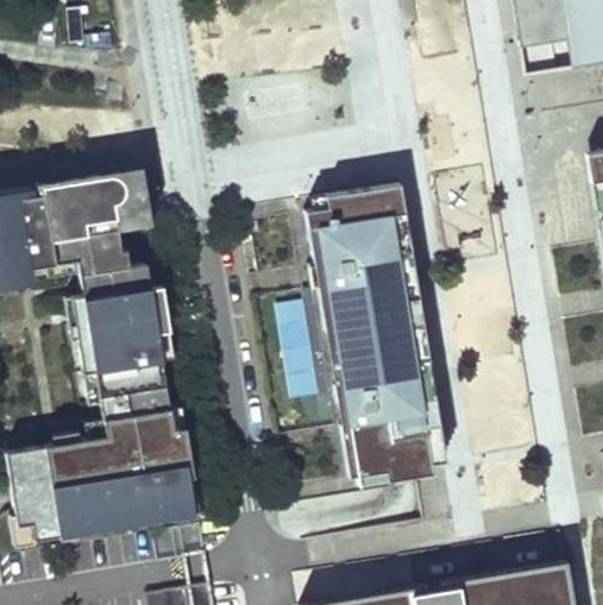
[(602,0),(515,0),(520,23),(522,38),(525,51),(565,45),(584,42),(585,46),(589,69),(602,67),(602,0)]
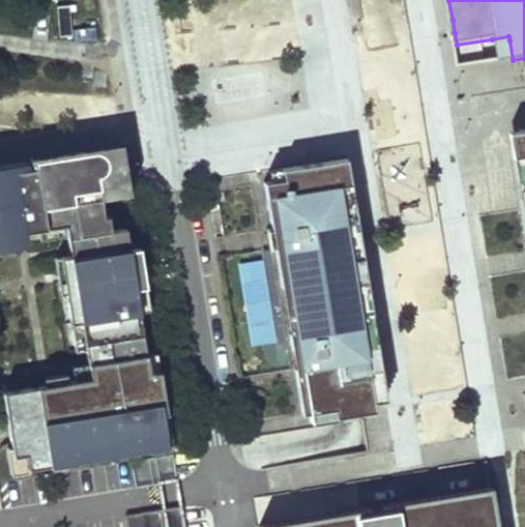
[(68,466),(153,452),(152,444),(170,441),(166,416),(170,416),(168,399),(164,374),(153,375),(141,301),(151,299),(147,272),(144,251),(134,253),(129,232),(115,234),(113,220),(109,220),(101,179),(105,178),(107,176),(109,174),(111,171),(111,168),(111,165),(110,162),(109,159),(107,157),(105,156),(101,154),(97,154),(34,165),(35,171),(0,176),(0,246),(30,242),(29,235),(69,229),(80,294),(69,296),(75,327),(85,325),(94,382),(7,396),(12,429),(18,460),(29,458),(32,472),(55,468),(54,459),(66,456),(68,466)]
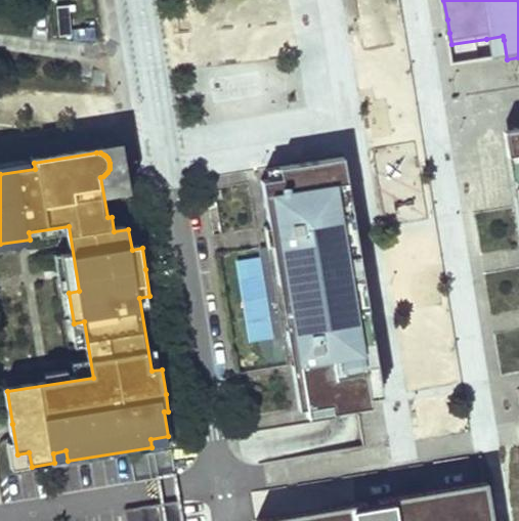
[(343,218),(334,162),(270,172),(271,182),(265,183),(272,229),(267,229),(271,251),(274,250),(291,348),(287,349),(291,370),(302,367),(309,411),(346,405),(374,401),(369,368),(370,368),(368,353),(359,354),(359,351),(358,346),(364,345),(348,244),(349,244),(347,228),(339,229),(338,225),(337,219),(343,218)]
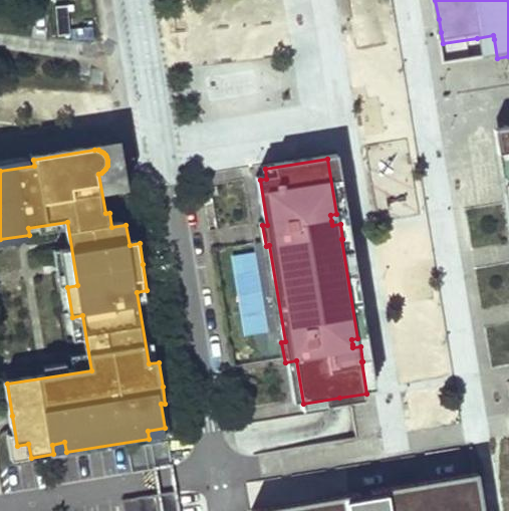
[(367,494),(273,510),(485,510),(479,475),(367,494)]
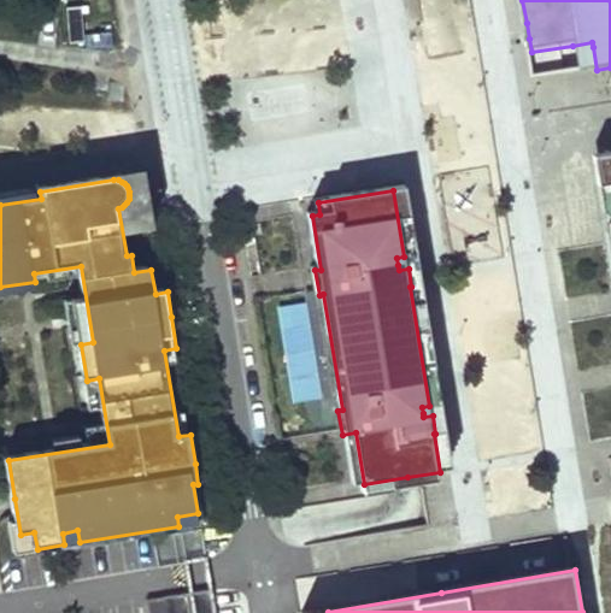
[(218,612),(216,593),(151,603),(152,612),(218,612)]
